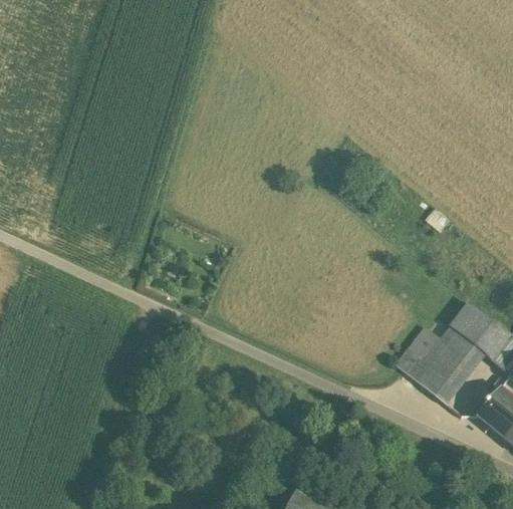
[(510,334),(468,301),(449,326),(480,351),(490,359),(510,334)]
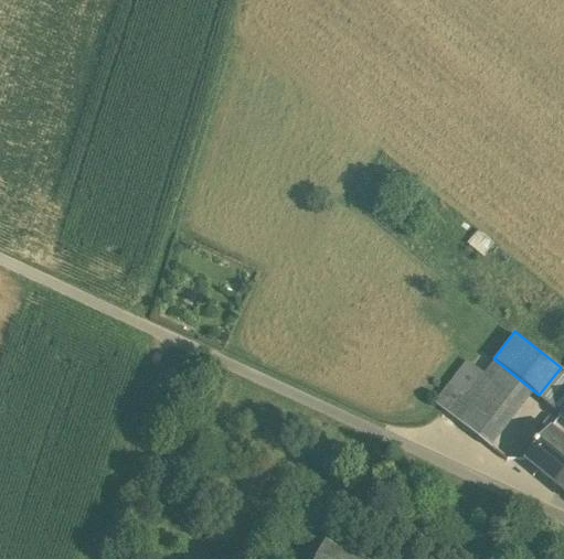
[(466,358),(434,399),(450,414),(483,372),(466,358)]
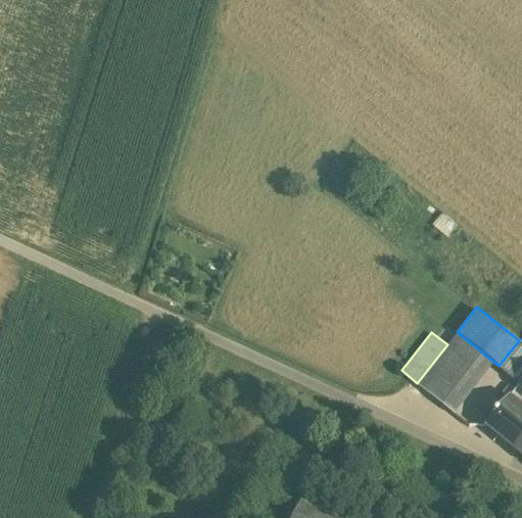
[(447,344),(417,383),(449,409),(488,358),(457,332),(447,344)]
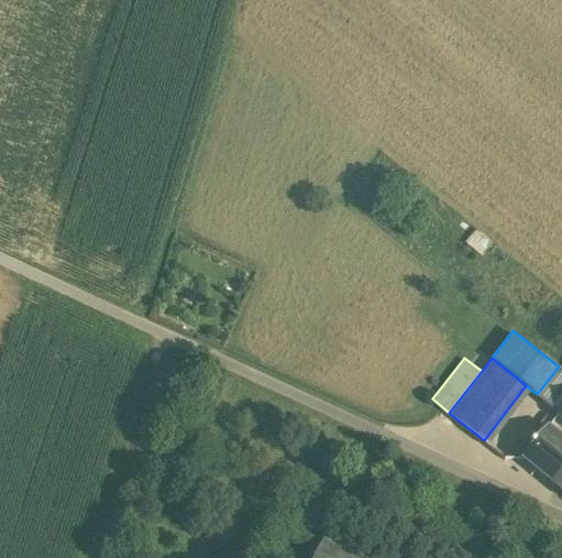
[(561,414),(558,412),(547,425),(561,437),(561,414)]
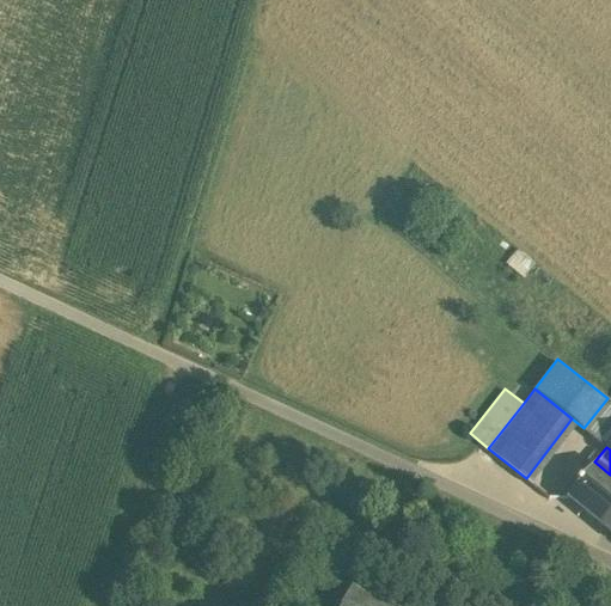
[(610,475),(594,461),(568,495),(602,522),(610,509),(610,475)]
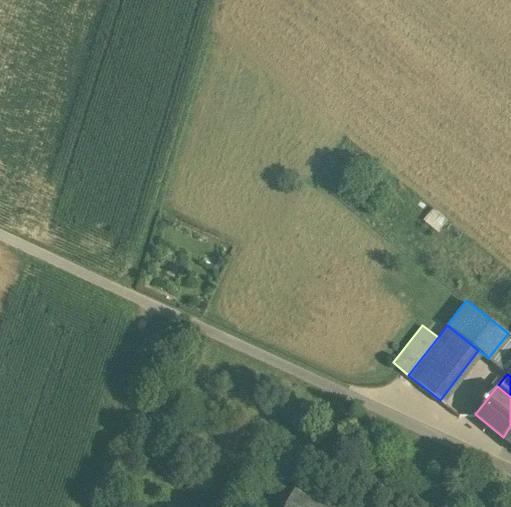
[(328,506),(293,490),(284,506),(328,506)]
